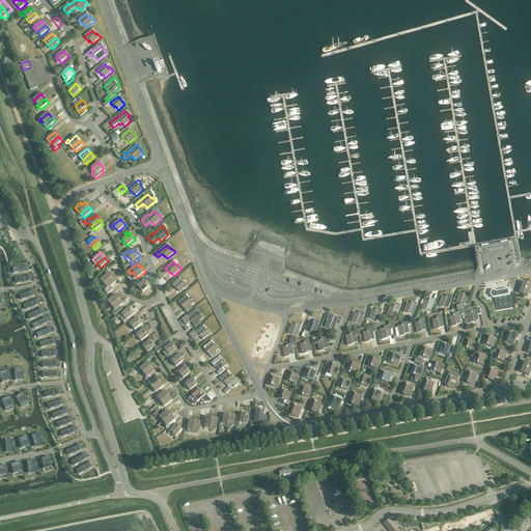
[(104,285),(112,278),(108,274),(100,281),(104,285)]
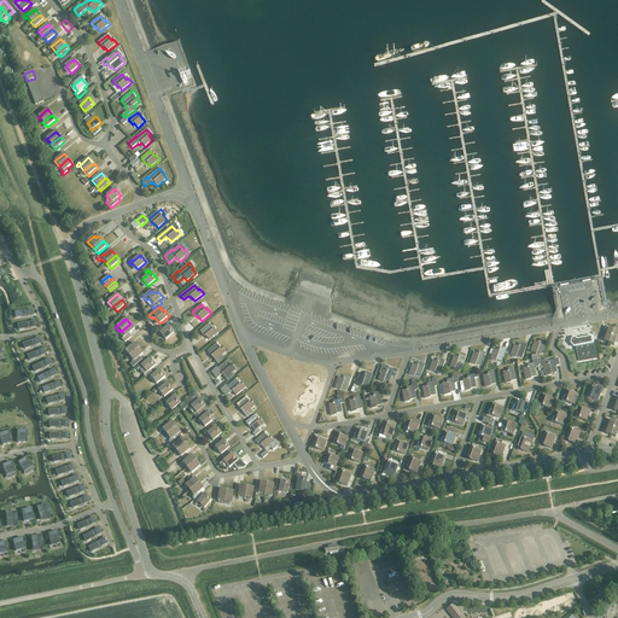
[(130,324),(121,332),(126,337),(122,339),(124,343),(132,337),(128,334),(134,328),(130,324)]
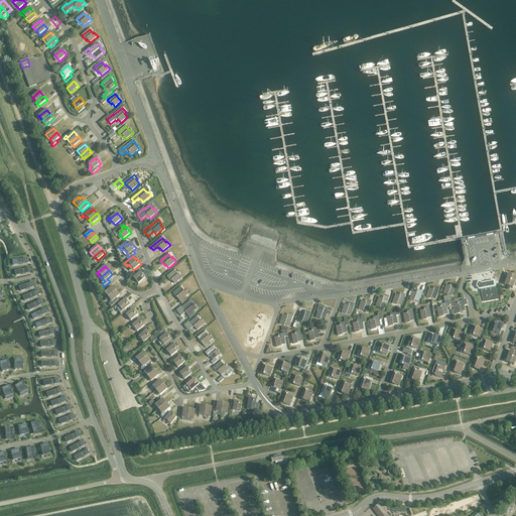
[(174,284),(182,278),(179,274),(177,275),(174,271),(166,277),(170,281),(171,280),(174,284)]
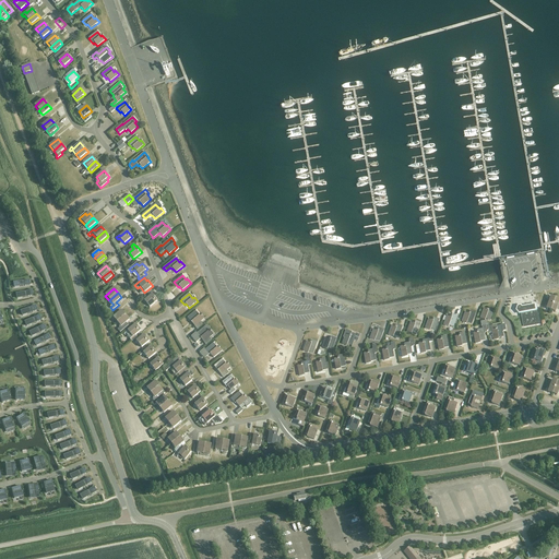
[(150,308),(157,301),(152,295),(144,301),(150,308)]
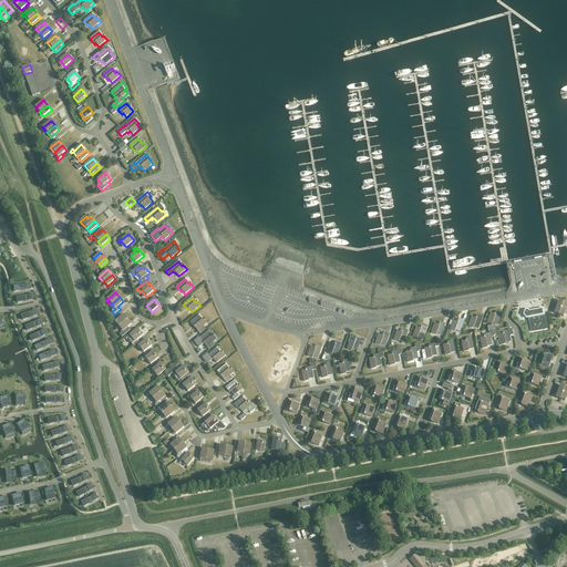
[(555,311),(554,313),(564,317),(564,313),(566,312),(566,311),(566,307),(566,306),(566,303),(558,301),(558,303),(555,305),(554,308),(555,311)]
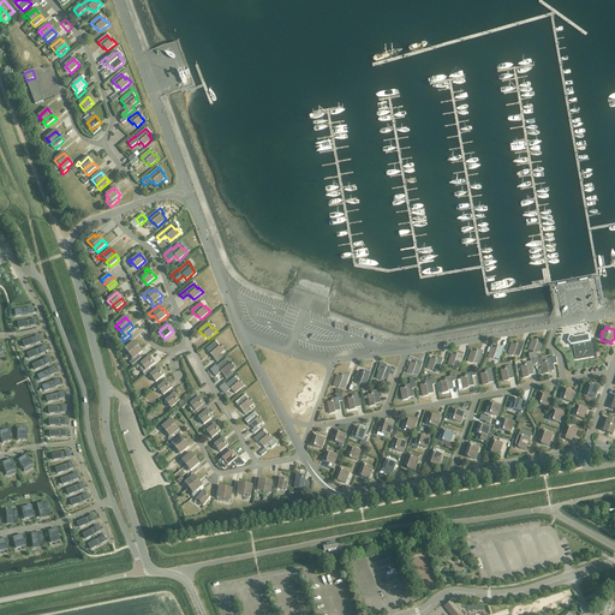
[(577,359),(592,357),(589,340),(585,335),(574,338),(573,336),(569,338),(567,341),(571,345),(574,345),(577,359)]
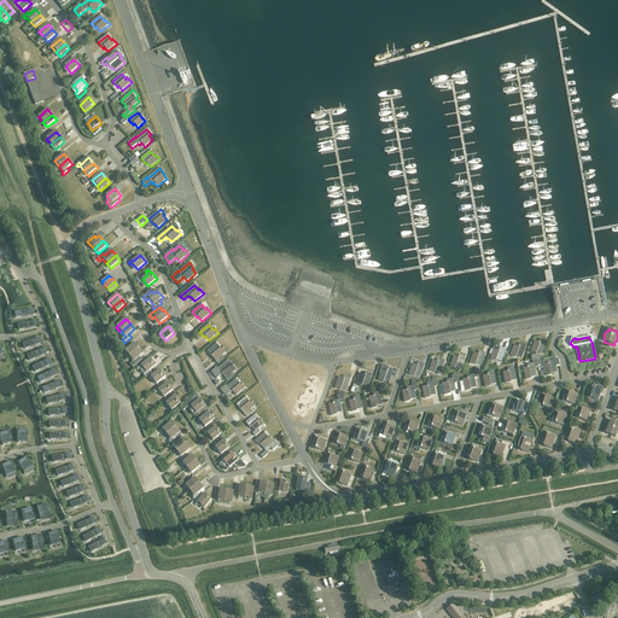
[(39,338),(23,344),(25,349),(41,344),(39,338)]
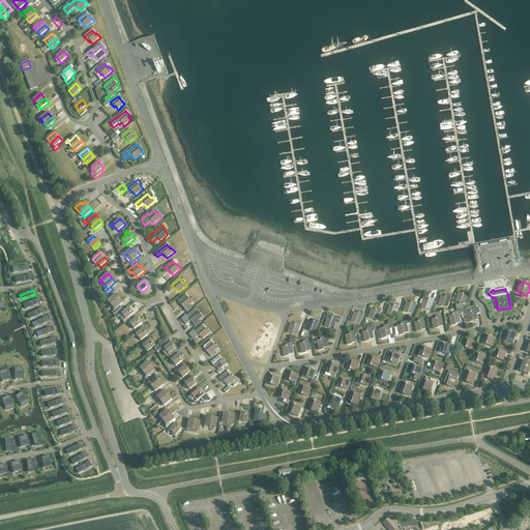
[(465,303),(468,294),(464,292),(463,294),(459,293),(455,302),(460,303),(461,302),(465,303)]
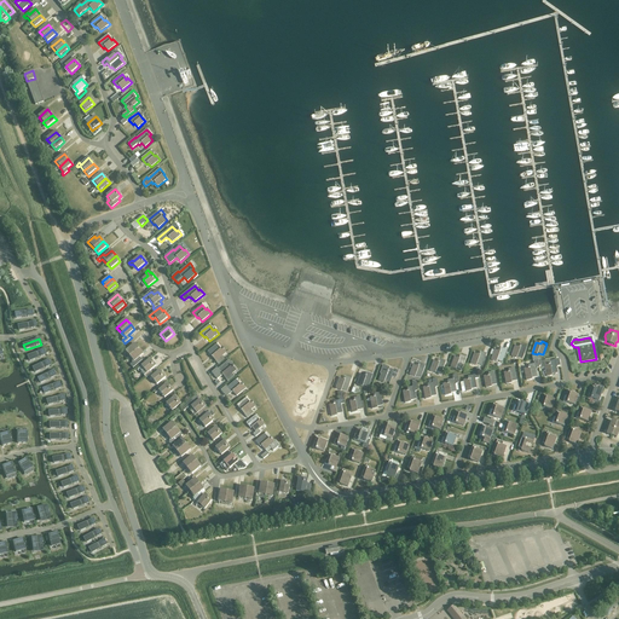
[(129,357),(139,350),(134,343),(126,352),(129,357)]
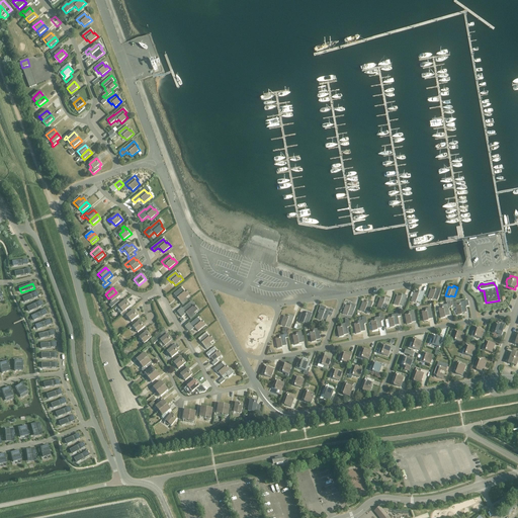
[(188,300),(186,298),(189,295),(186,291),(184,292),(181,288),(174,294),(177,299),(178,298),(181,301),(180,303),(182,306),(188,300)]
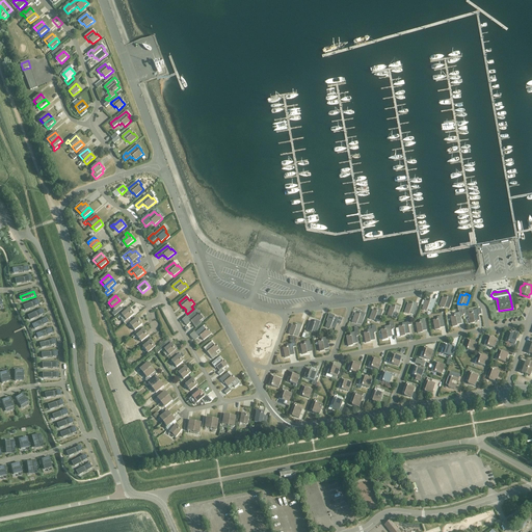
[(449,309),(453,298),(448,296),(447,298),(443,297),(440,307),(444,308),(445,307),(449,309)]
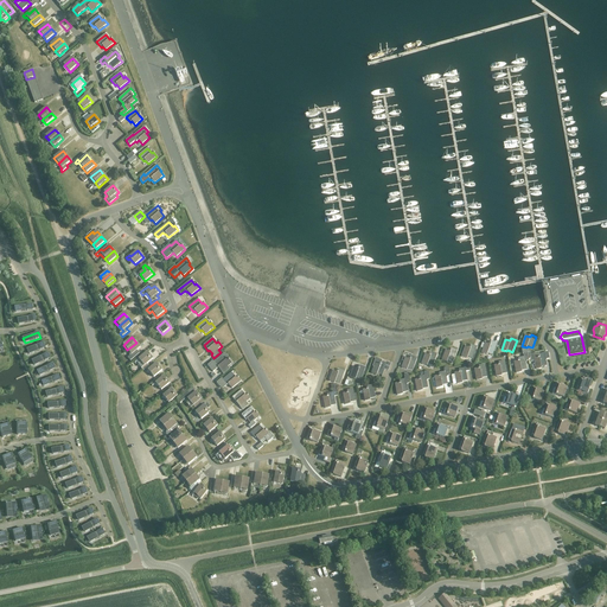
[(492,356),(497,344),(491,342),(490,344),(486,343),(481,353),(486,355),(487,353),(492,356)]
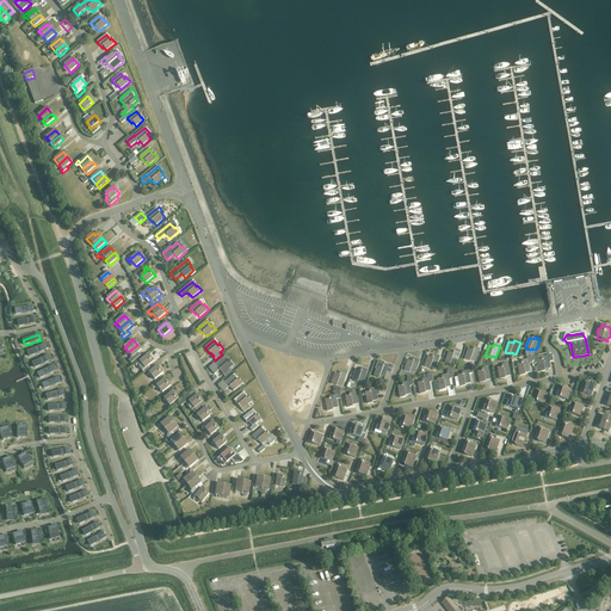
[(43,345),(28,352),(30,357),(44,351),(43,345)]
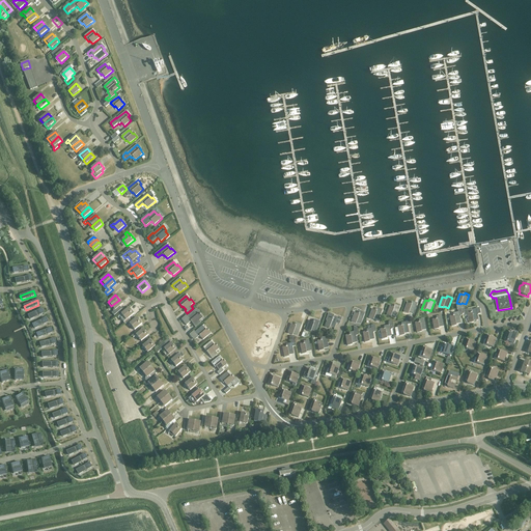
[(119,300),(111,306),(115,310),(112,313),(114,316),(122,309),(119,307),(123,304),(119,300)]
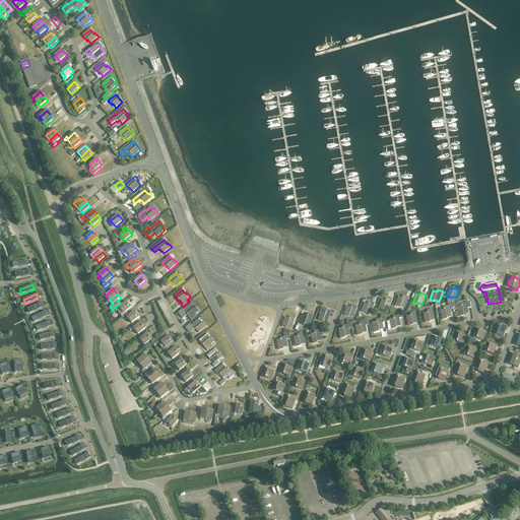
[(404,308),(408,298),(403,296),(403,298),(399,297),(396,306),(400,307),(400,306),(404,308)]
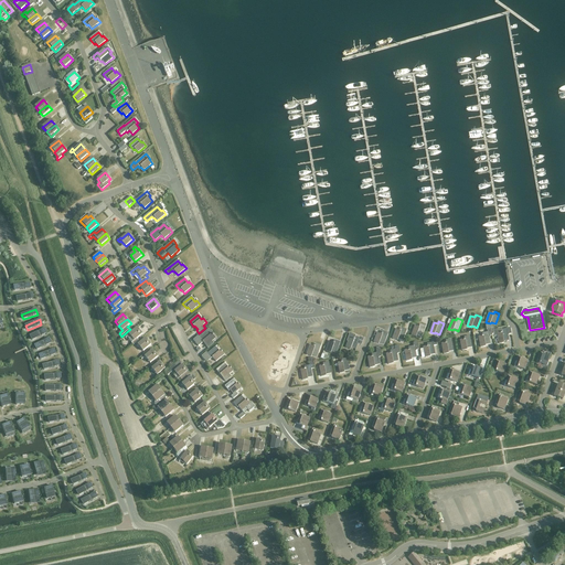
[(422,338),(425,327),(420,326),(419,327),(415,326),(412,336),(416,338),(416,336),(422,338)]
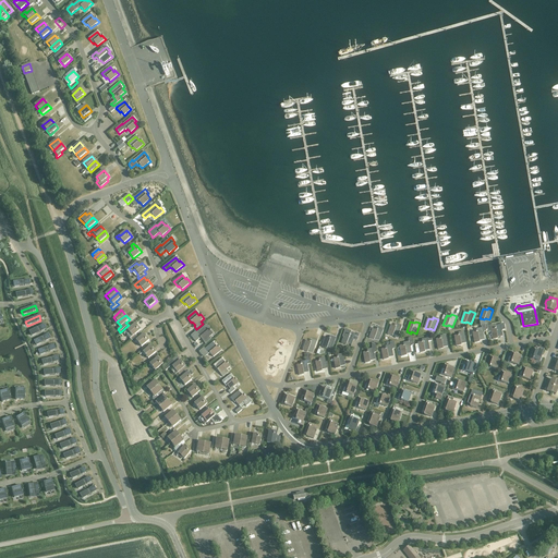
[(125,332),(132,341),(136,337),(135,335),(141,330),(135,324),(125,332)]
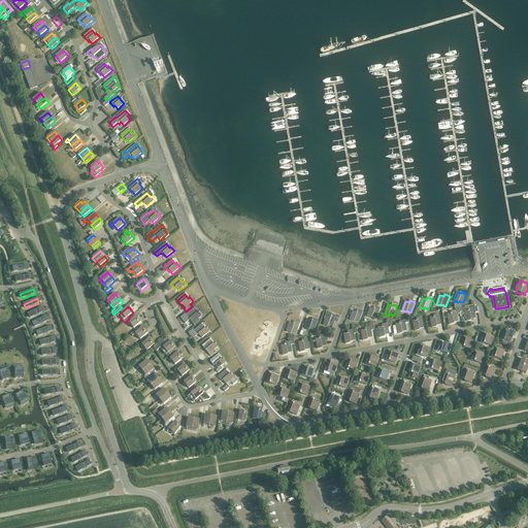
[(40,307),(28,314),(30,318),(43,311),(40,307)]
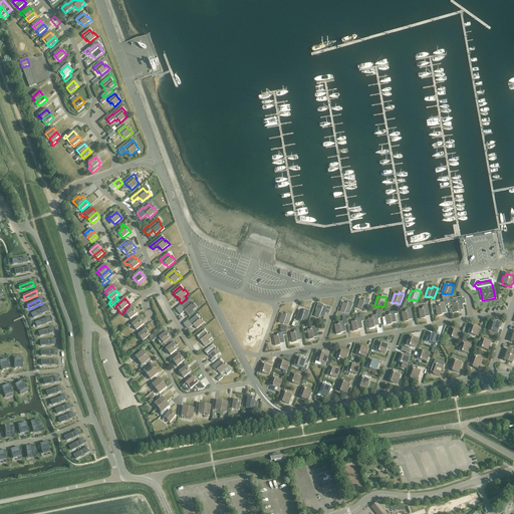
[(196,307),(193,304),(194,303),(190,299),(181,306),(180,306),(176,309),(181,315),(185,311),(186,310),(188,314),(187,315),(189,317),(195,312),(193,310),(196,307)]
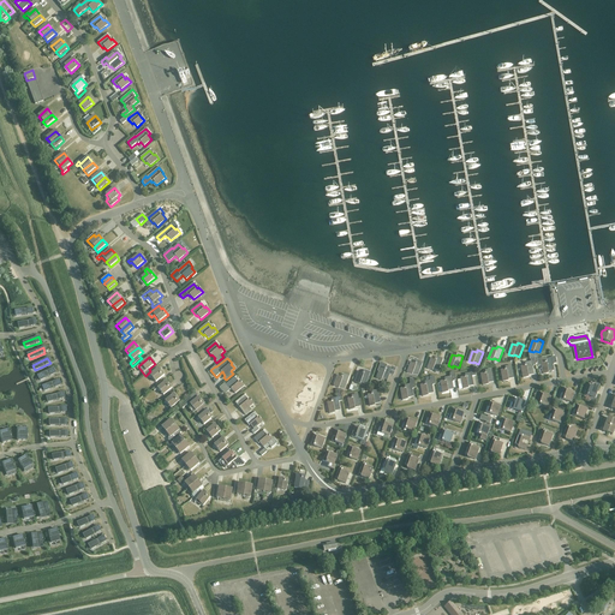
[(439,371),(442,359),(437,358),(436,360),(431,358),(428,369),(433,371),(433,369),(439,371)]
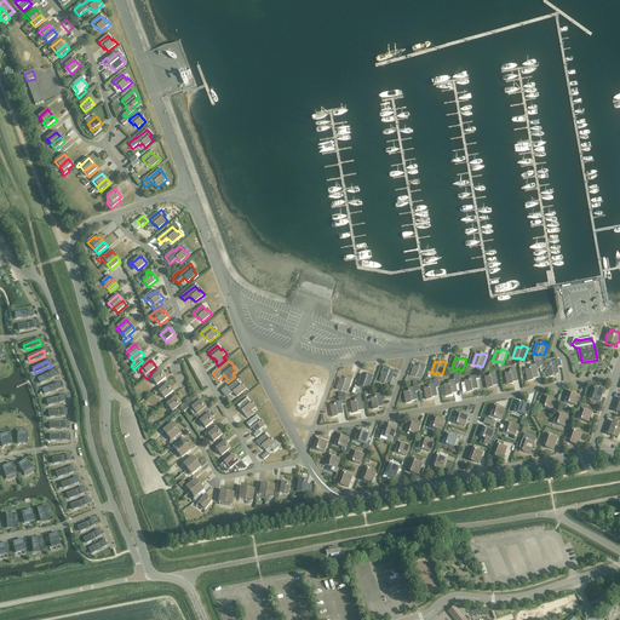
[(540,367),(539,361),(534,362),(535,366),(529,367),(530,369),(526,371),(527,382),(533,380),(533,379),(538,378),(537,369),(540,369),(540,367)]
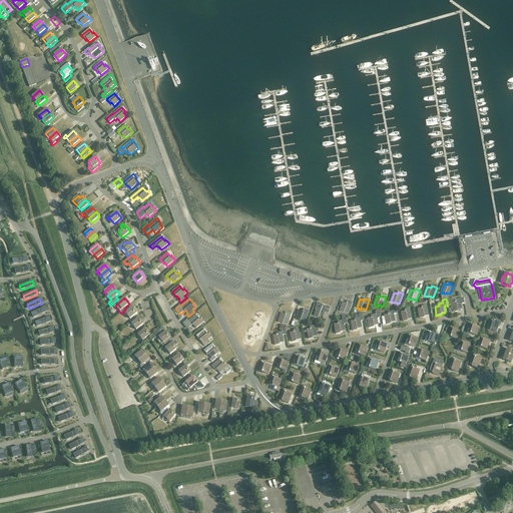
[(462,310),(461,305),(464,304),(463,299),(459,300),(460,300),(455,301),(455,299),(451,300),(453,313),(457,312),(457,311),(462,310)]
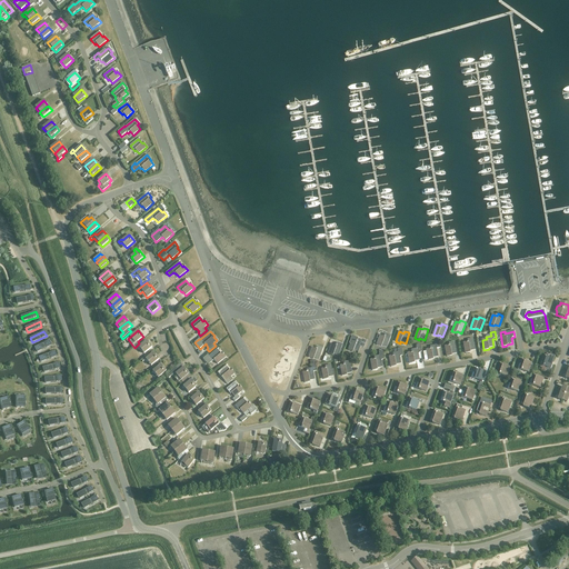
[(387,347),(390,336),(386,335),(385,337),(380,335),(377,345),(381,347),(382,346),(387,347)]
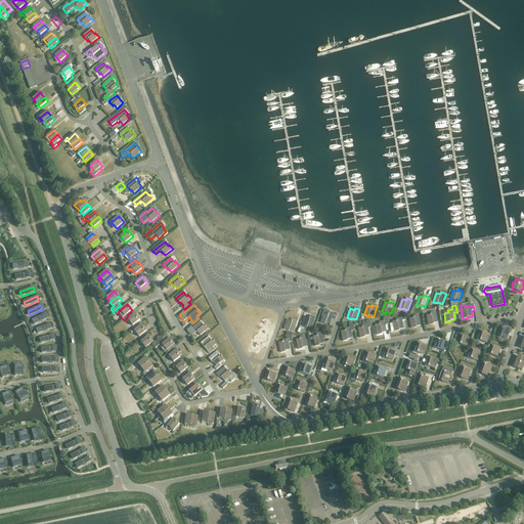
[(334,314),(330,313),(330,311),(324,309),(321,317),(322,317),(321,322),(325,323),(325,322),(330,324),(332,319),(335,320),(337,314),(334,313),(334,314)]
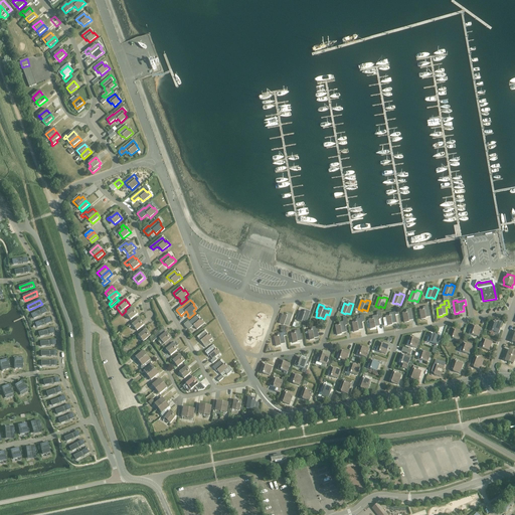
[(425,318),(430,317),(427,307),(423,308),(423,310),(419,311),(421,320),(425,319),(425,318)]
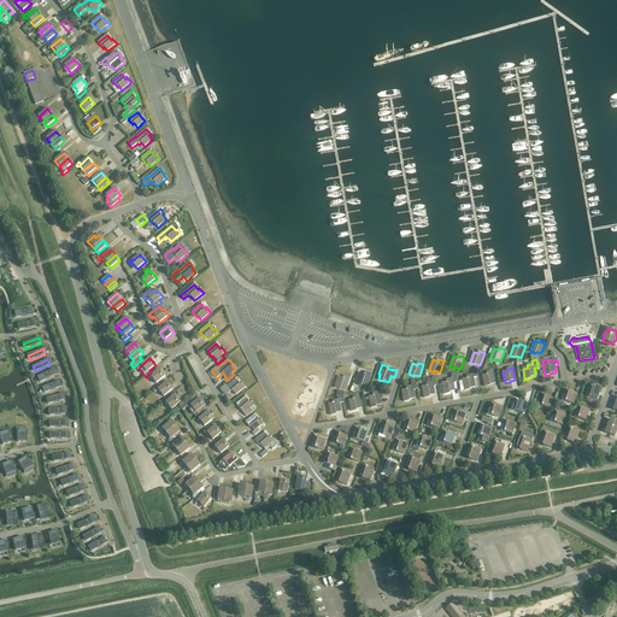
[(53,370),(37,377),(40,382),(56,375),(53,370)]
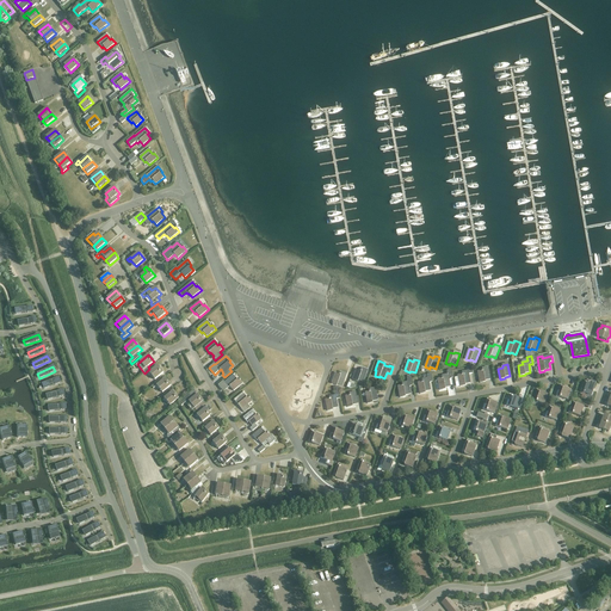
[(155,381),(164,372),(158,366),(149,374),(155,381)]
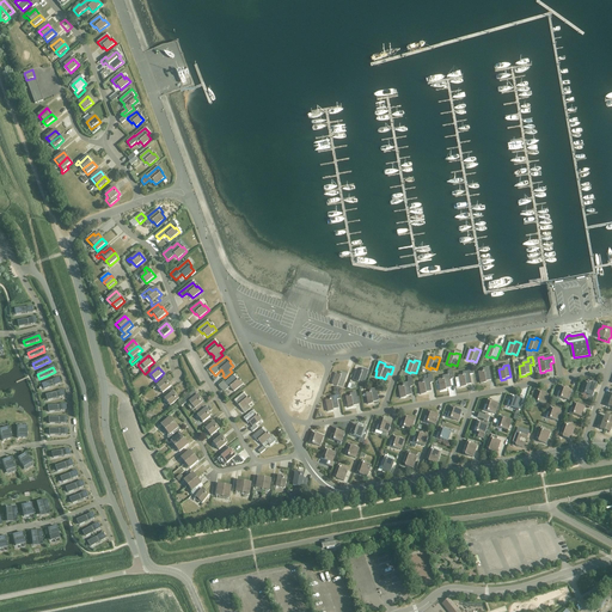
[(471,384),(469,375),(473,374),(472,367),(467,368),(469,372),(463,373),(464,375),(459,377),(460,387),(466,386),(465,385),(471,384)]
